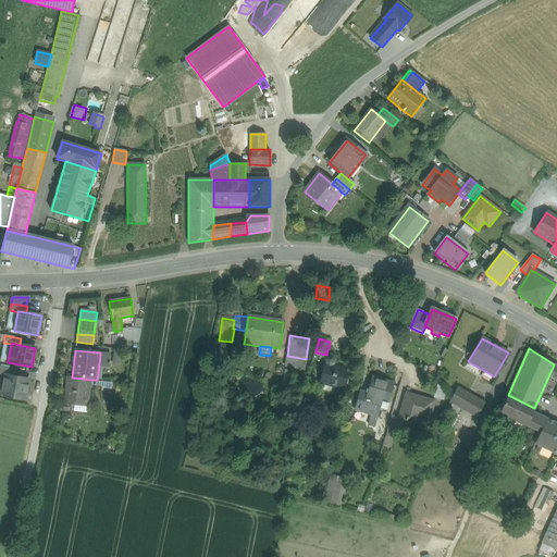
[(110,355),(100,354),(99,366),(102,367),(108,367),(109,363),(110,363),(110,362),(109,362),(110,355)]
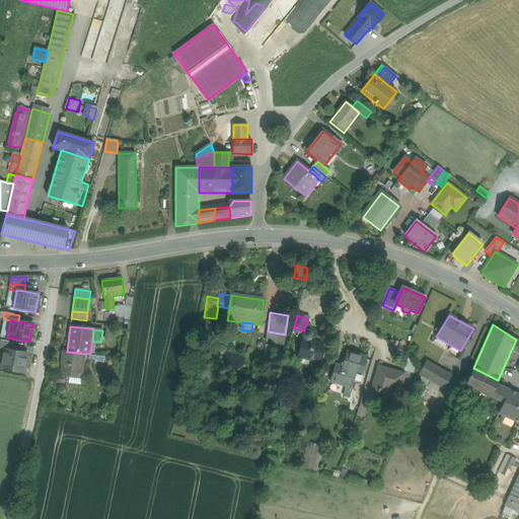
[(309,331),(306,330),(302,332),(302,337),(302,338),(297,362),(298,358),(318,363),(317,367),(318,367),(323,346),(309,343),(310,339),(311,335),(309,331)]
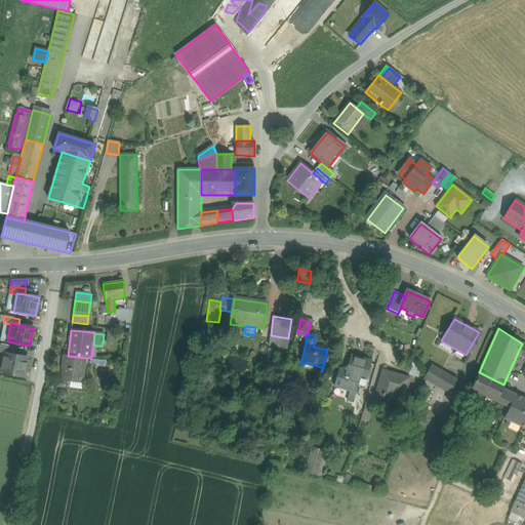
[(288,338),(271,335),(270,345),(287,347),(288,338)]
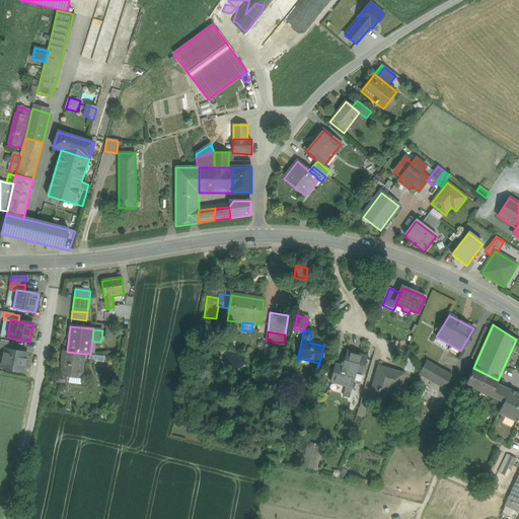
[(13,345),(0,342),(0,349),(5,350),(12,351),(13,345)]
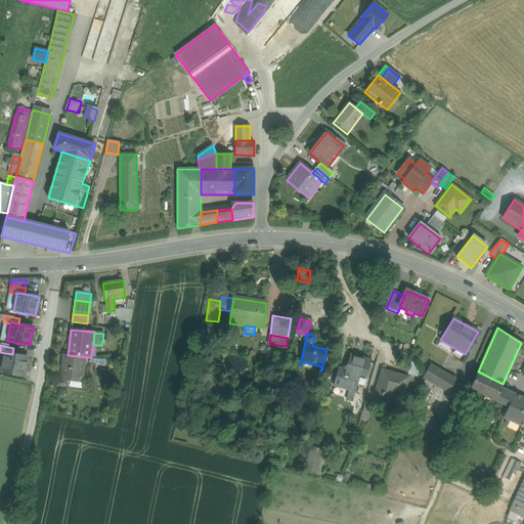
[(12,354),(5,353),(1,370),(24,376),(27,357),(12,354)]
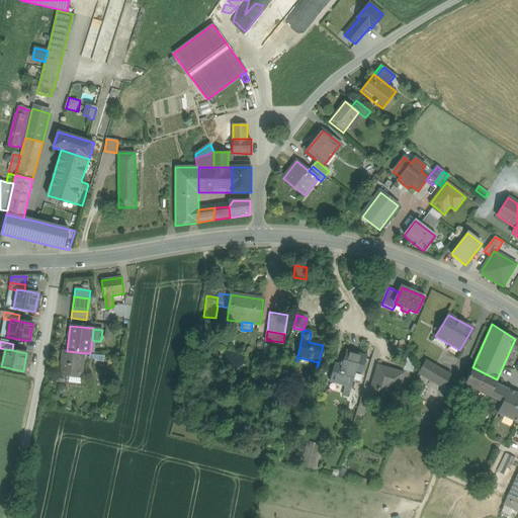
[(67,351),(62,350),(59,375),(82,378),(85,353),(67,351)]
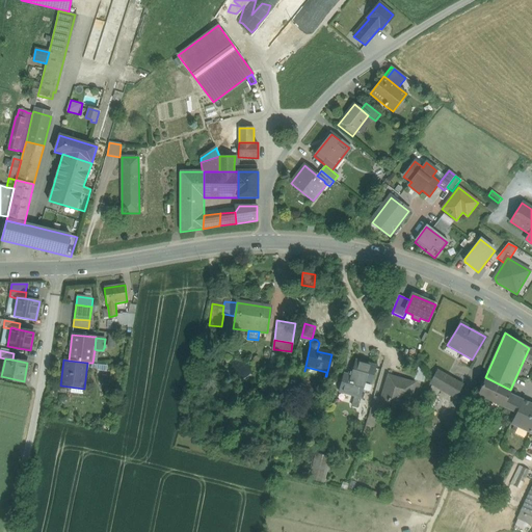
[(355,361),(351,375),(344,373),(339,392),(360,398),(363,383),(370,386),(375,366),(355,361)]
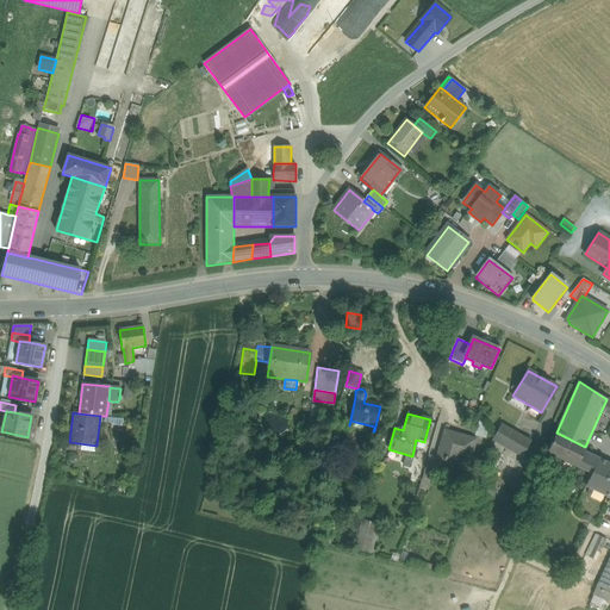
[(489,439),(492,428),(481,424),(478,435),(489,439)]
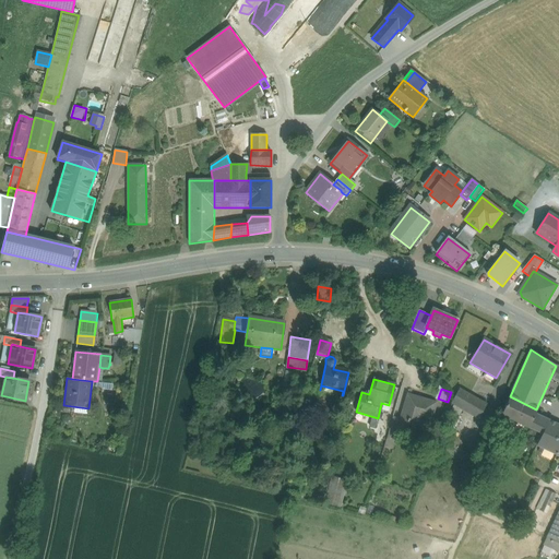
[(486,405),(460,391),(452,404),(478,418),(486,405)]
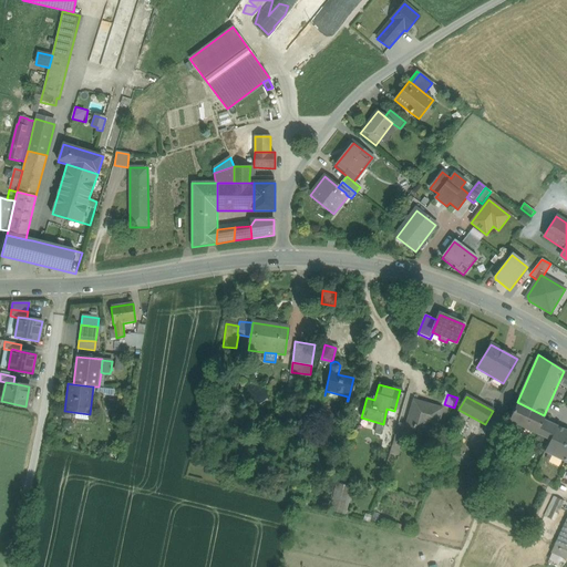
[(441,409),(414,401),(406,426),(404,434),(405,434),(423,440),(428,424),(436,426),(441,409)]
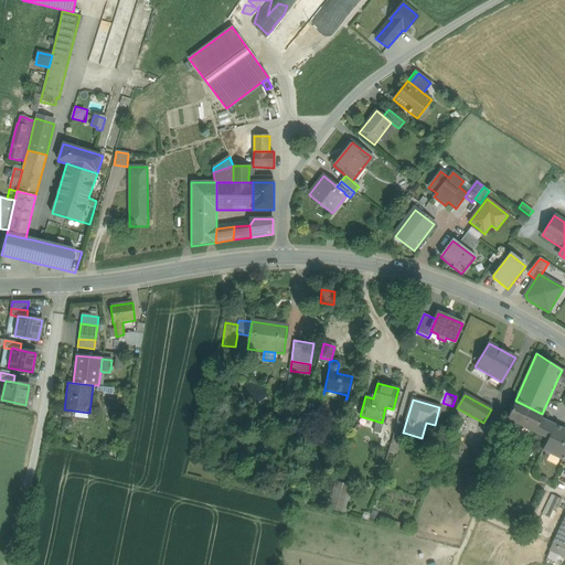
[(542,414),(515,401),(507,422),(534,434),(540,419),(542,414)]
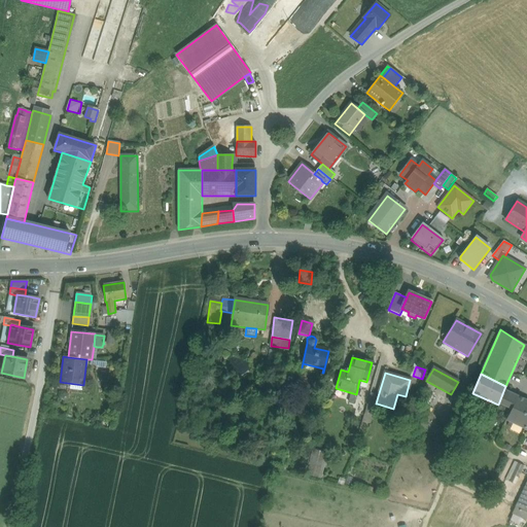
[(503,391),(498,405),(511,410),(517,397),(503,391)]
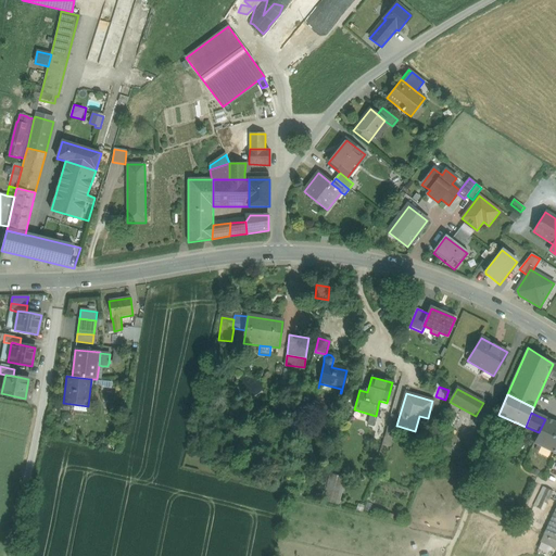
[(399,418),(391,416),(387,431),(395,433),(397,426),(396,426),(399,418)]
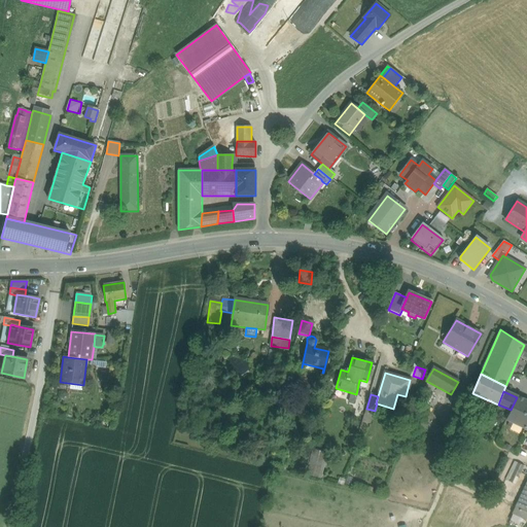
[(526,425),(526,401),(517,397),(511,410),(505,421),(522,429),(525,430),(526,425)]
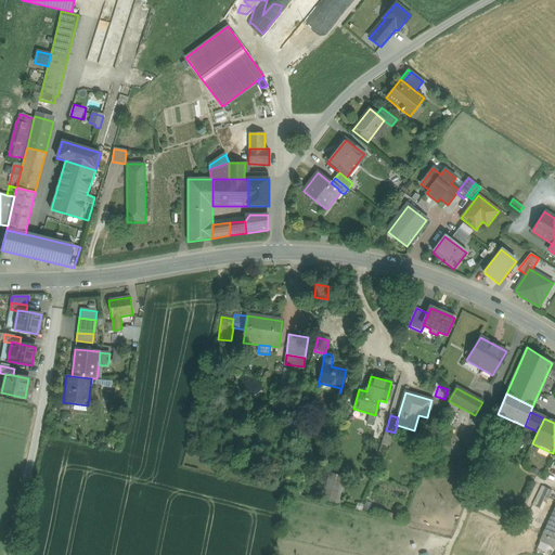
[(395,433),(386,430),(382,446),(390,448),(395,433)]
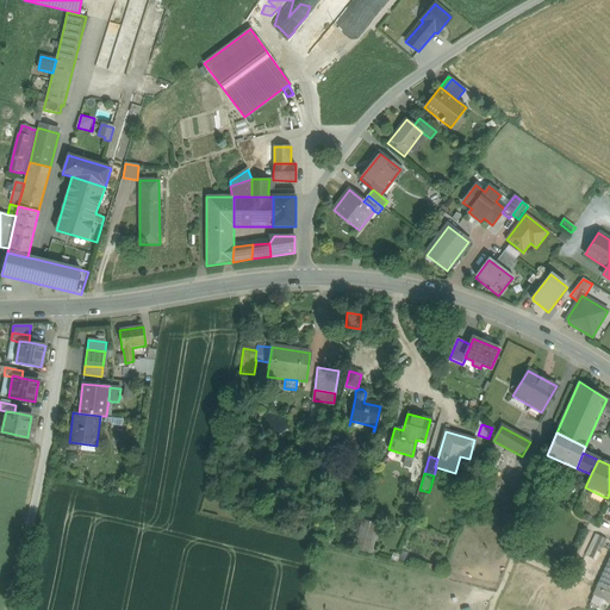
[(377,527),(363,522),(356,548),(369,552),(377,527)]
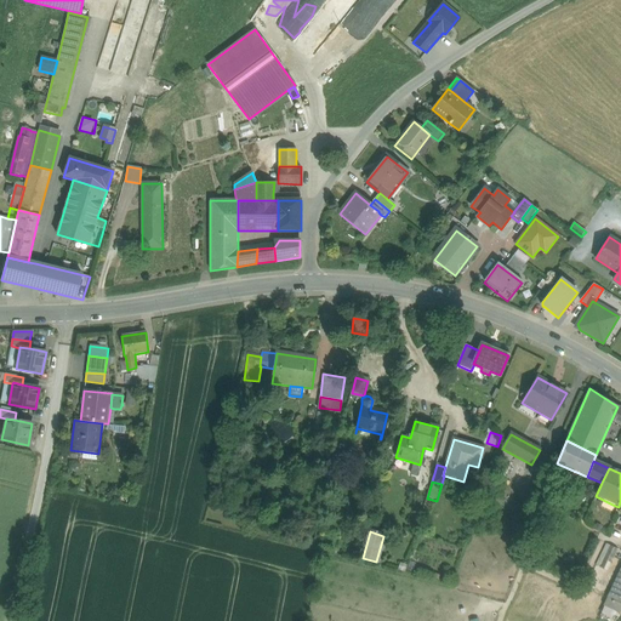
[(617,550),(607,545),(597,565),(607,571),(617,550)]
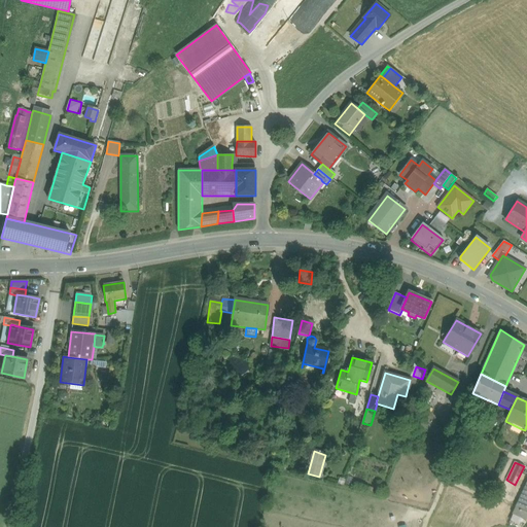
[(526,483),(513,515),(526,521),(526,483)]
